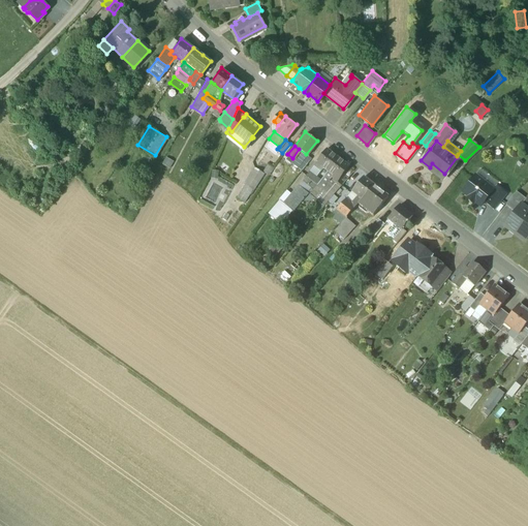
[(325,147),(313,163),(317,167),(319,164),(327,169),(337,155),(325,147)]
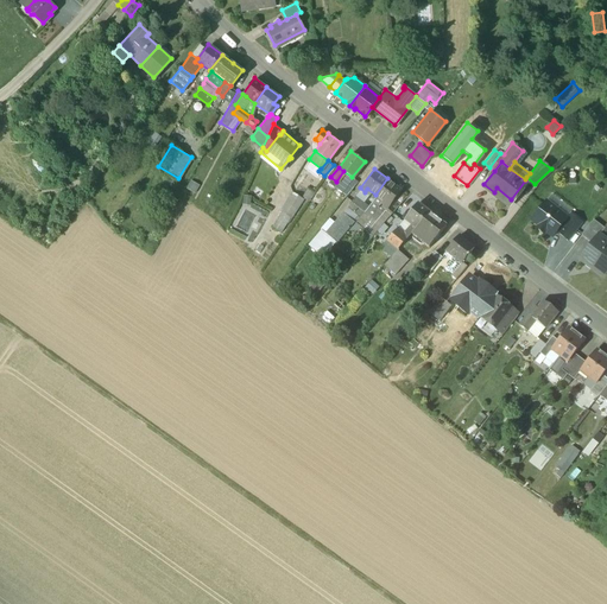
[(164,180),(174,186),(177,180),(166,176),(164,180)]
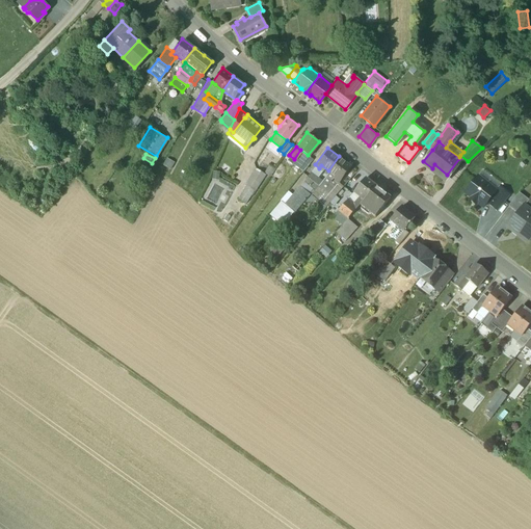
[(174,160),(166,156),(161,164),(169,168),(174,160)]
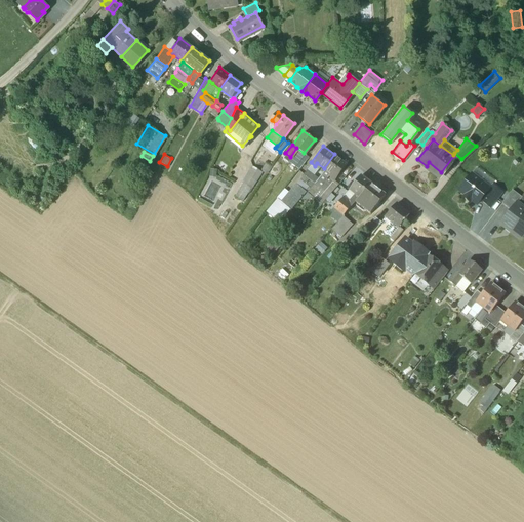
[(334,154),(324,168),(329,172),(327,175),(333,179),(334,178),(346,163),(334,154)]
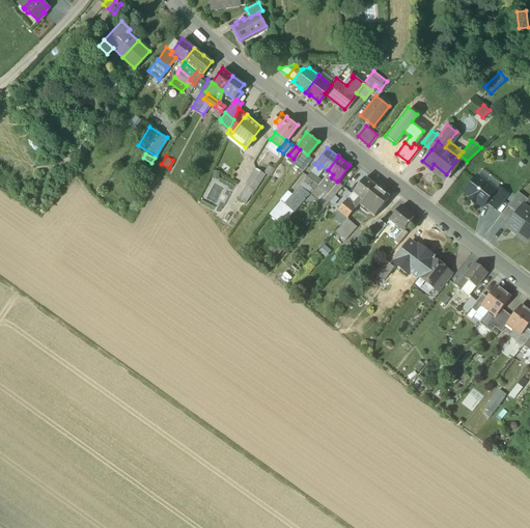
[(268,164),(263,170),(270,174),(274,168),(268,164)]
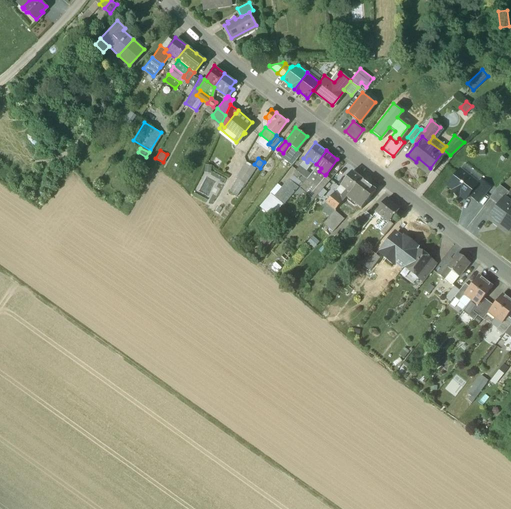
[(247,161),(236,176),(238,177),(245,181),(246,182),(256,167),(247,161)]
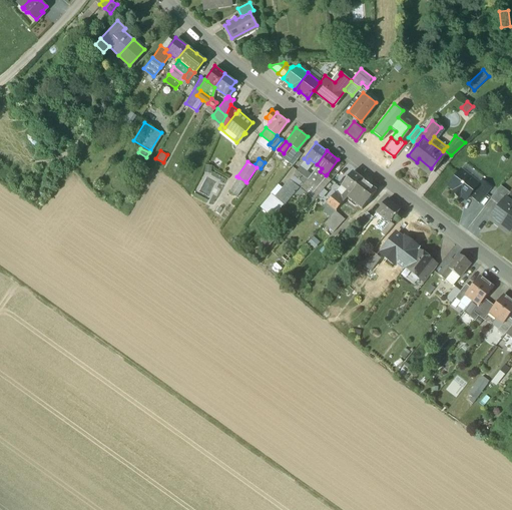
[(310,173),(299,164),(296,168),(298,169),(307,176),(310,173)]
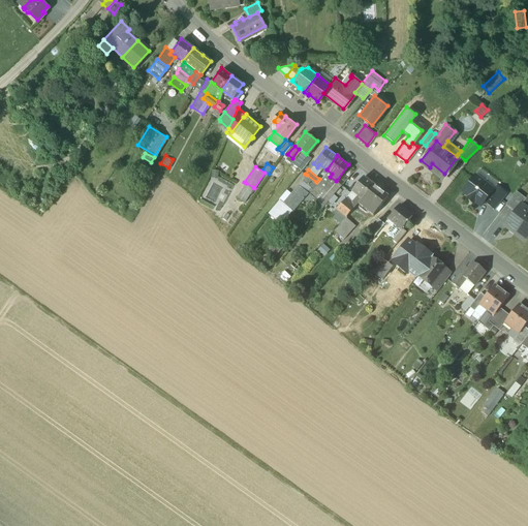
[(320,178),(332,186),(336,181),(330,177),(332,174),(327,169),(320,178)]
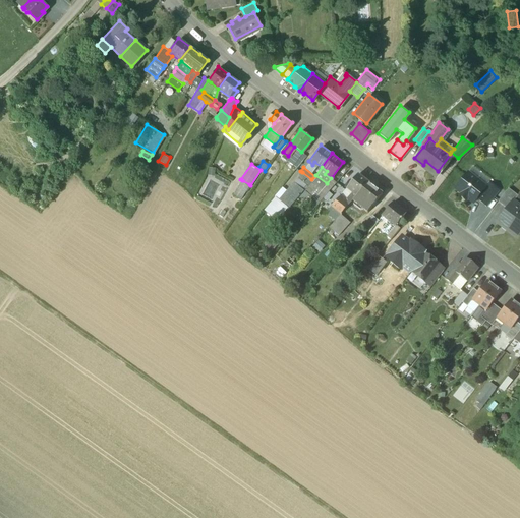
[(467,171),(455,187),(461,191),(459,193),(465,198),(466,196),(472,200),(475,196),(484,184),(467,171)]
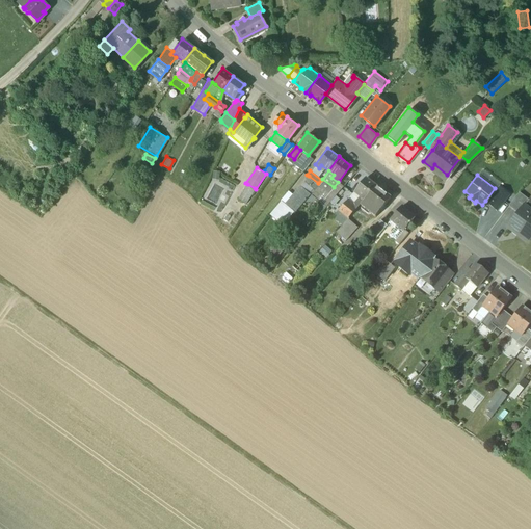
[(301,184),(311,192),(318,183),(309,176),(301,184)]
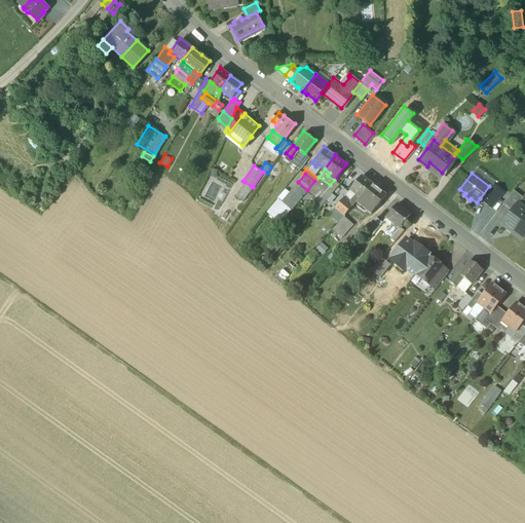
[(361,174),(349,188),(355,193),(360,196),(371,182),(361,174)]
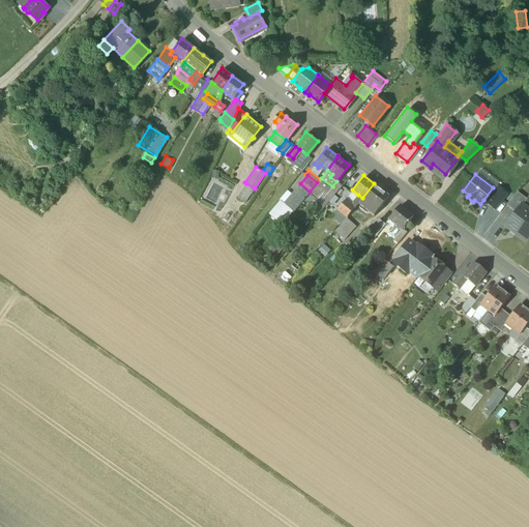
[(332,186),(321,178),(320,179),(317,182),(328,192),(332,186)]
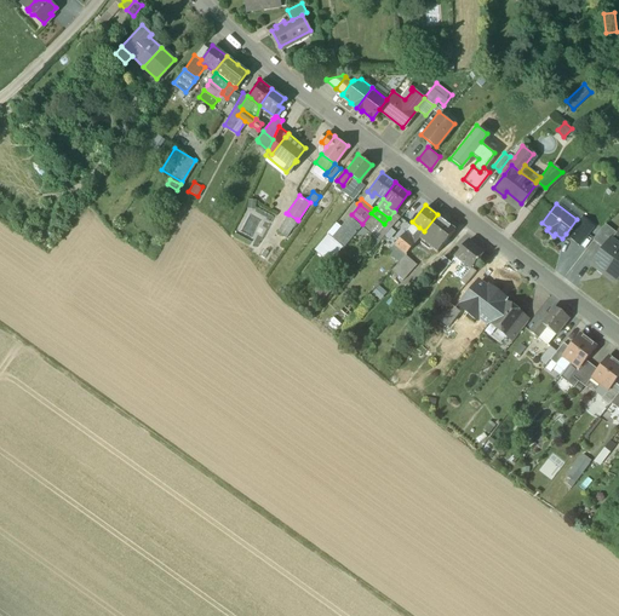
[(371,213),(362,224),(372,232),(378,239),(399,214),(395,211),(394,212),(389,218),(384,224),(371,213)]
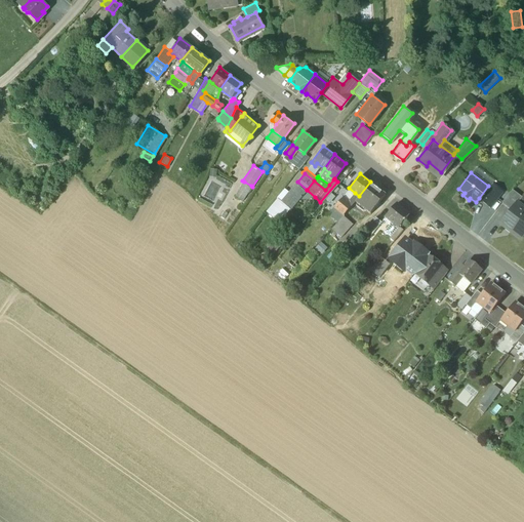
[(242,200),(251,186),(244,182),(235,195),(242,200)]
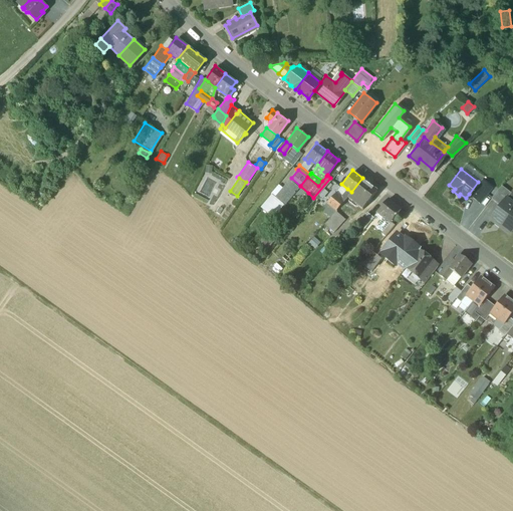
[(276,195),(285,203),(300,186),(291,178),(276,195)]
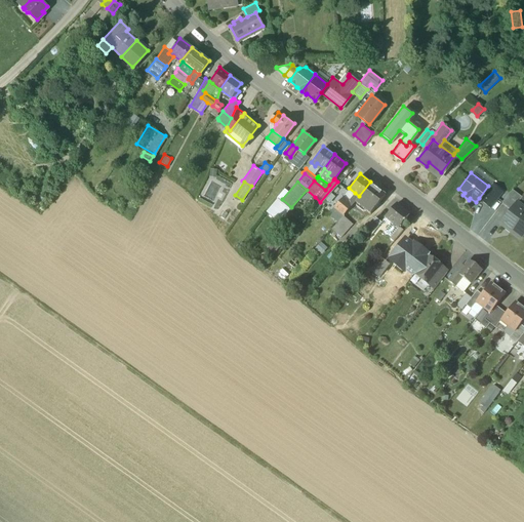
[(385,193),(370,182),(359,196),(355,200),(369,212),(385,193)]
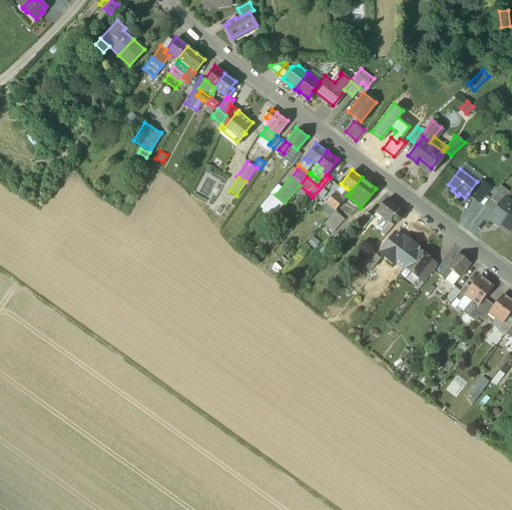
[(477,181),(468,193),(478,201),(490,185),(480,177),(477,181)]
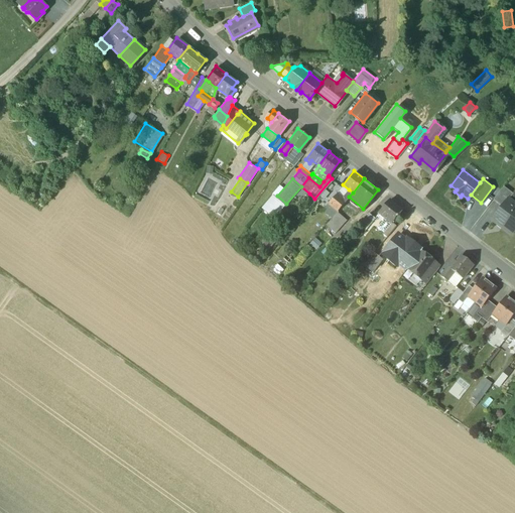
[(503,184),(499,188),(492,198),(501,205),(507,198),(508,198),(512,191),(503,184)]
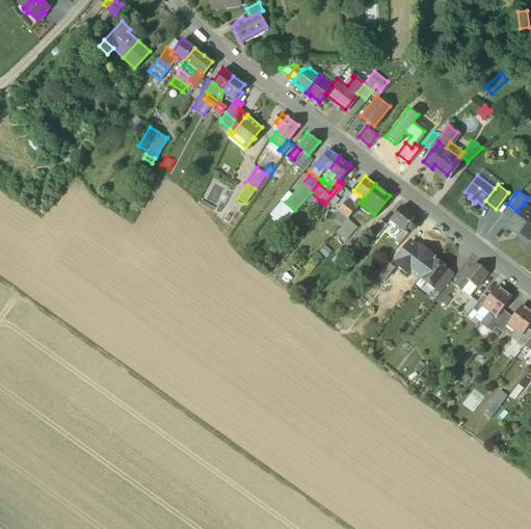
[(346,199),(338,208),(347,216),(360,203),(364,199),(360,195),(351,204),(346,199)]
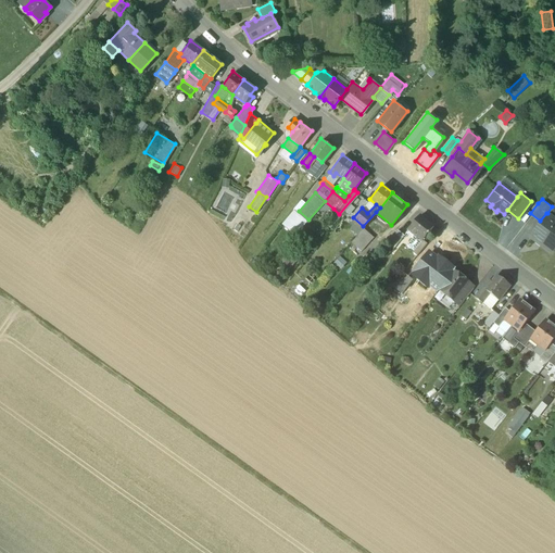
[(295,235),(308,220),(299,211),(295,208),(282,223),(295,235)]
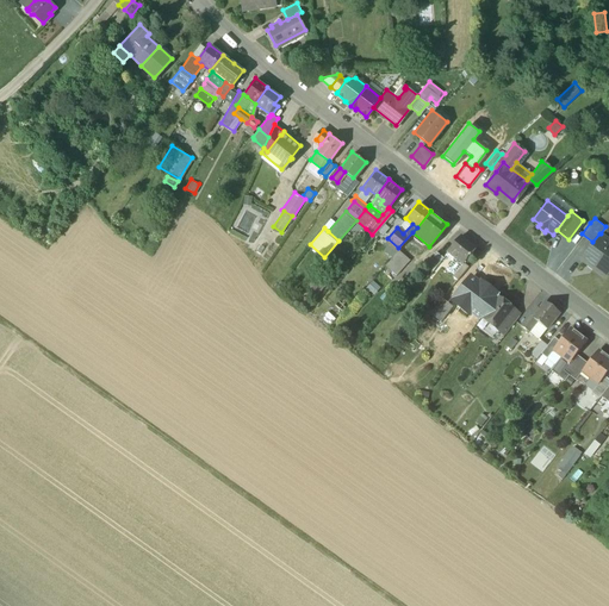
[(372,235),(366,229),(355,241),(361,247),(372,235)]
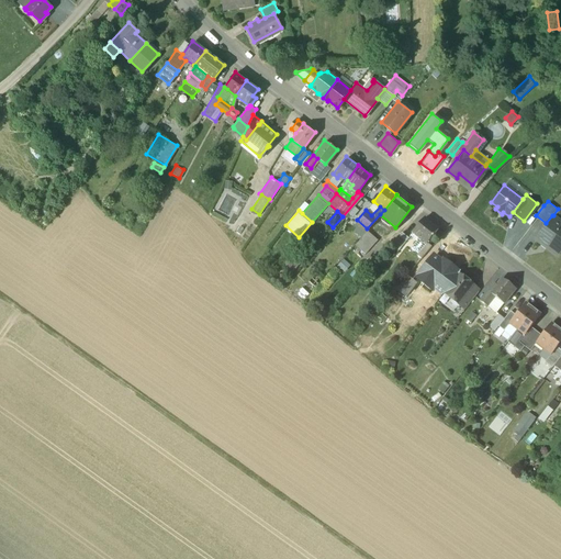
[(560,221),(553,215),(552,215),(546,223),(535,237),(556,254),(560,247),(560,226),(560,224),(560,221)]
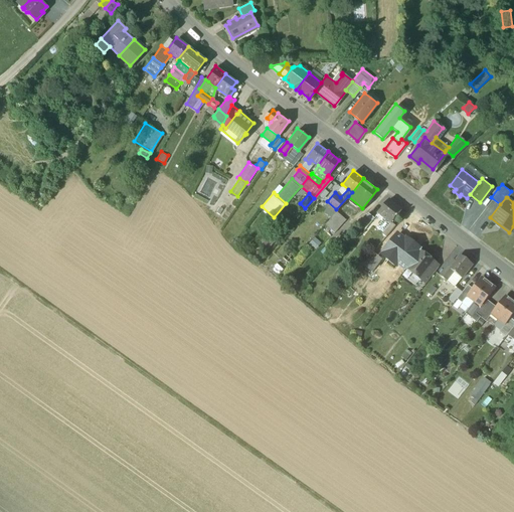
[(387,198),(377,211),(383,216),(390,221),(390,220),(394,215),(395,216),(396,214),(395,214),(400,208),(387,198)]
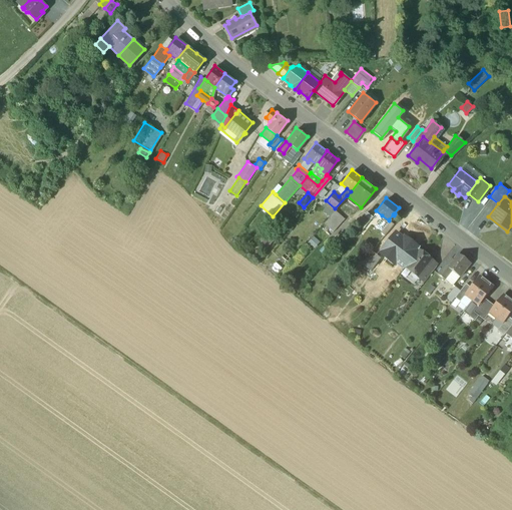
[(335,208),(324,221),(334,229),(344,216),(335,208)]
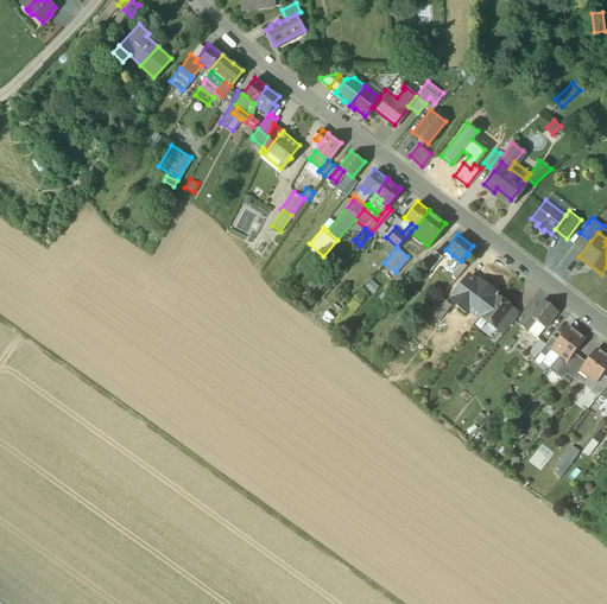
[(434,249),(422,262),(429,269),(441,255),(434,249)]
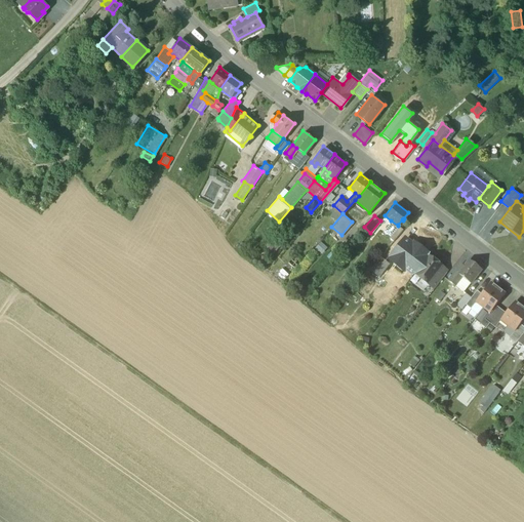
[(244,223),(236,219),(233,228),(241,232),(244,223)]
